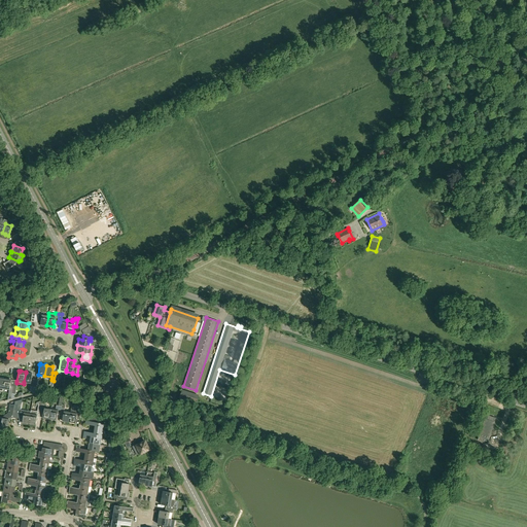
[(32,374),(26,373),(24,382),(30,383),(29,386),(33,387),(34,379),(31,379),(32,374)]
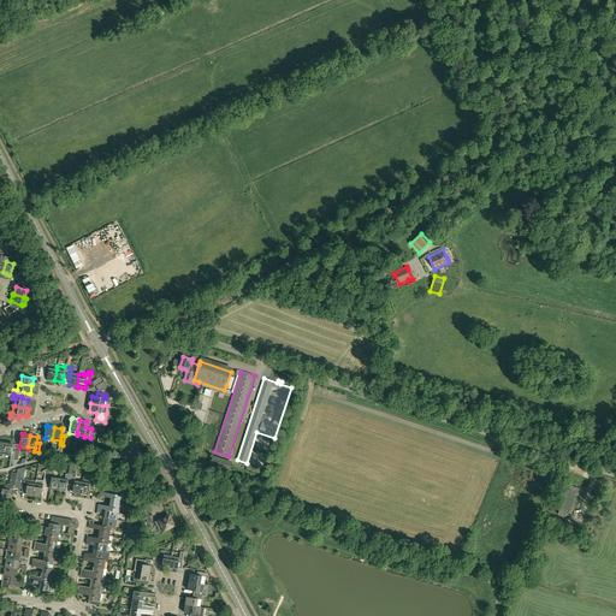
[(13,461),(16,451),(12,450),(13,444),(11,444),(12,443),(6,442),(6,443),(5,443),(4,454),(10,456),(10,460),(13,461)]
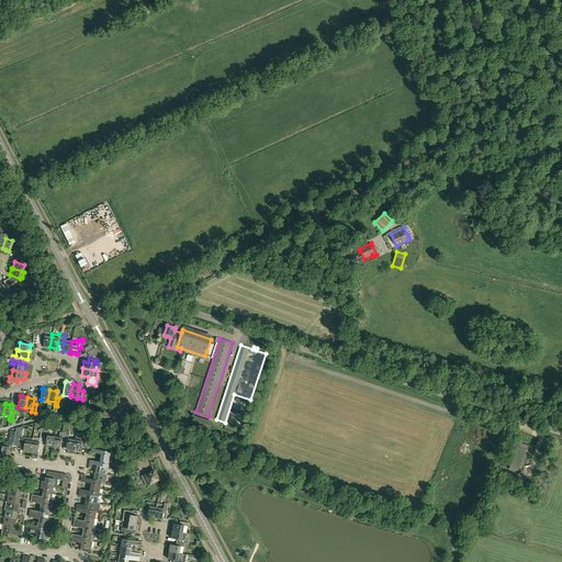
[(212,423),(193,417),(190,428),(208,434),(212,423)]
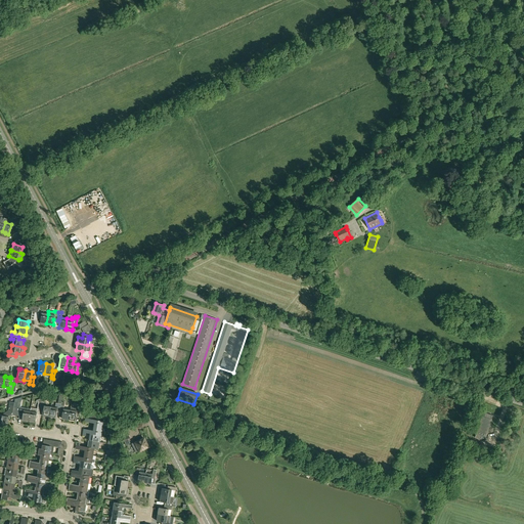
[(42,416),(49,417),(50,407),(47,406),(47,405),(45,402),(43,402),(44,400),(42,400),(40,409),(43,410),(42,416)]
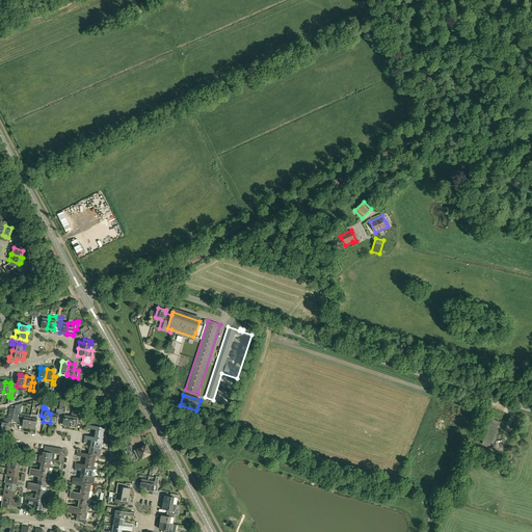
[(0,421),(0,428),(8,430),(9,423),(9,422),(11,421),(12,421),(11,422),(16,422),(17,414),(18,409),(15,408),(10,408),(9,415),(9,418),(6,420),(4,420),(3,421),(3,422),(0,421)]
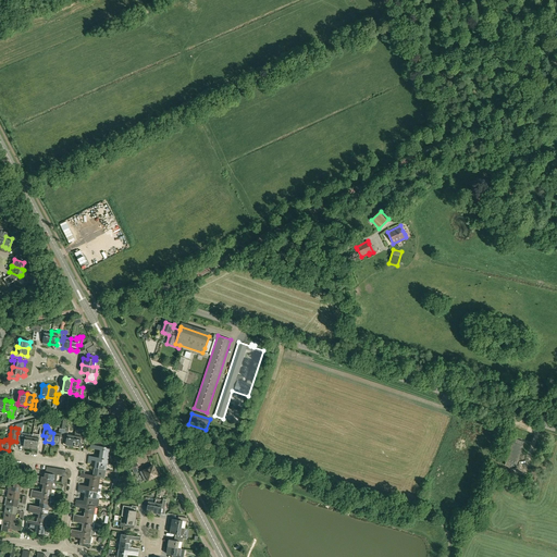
[(65,428),(64,430),(63,440),(66,440),(65,445),(73,446),(74,436),(67,435),(67,432),(69,428),(65,428)]
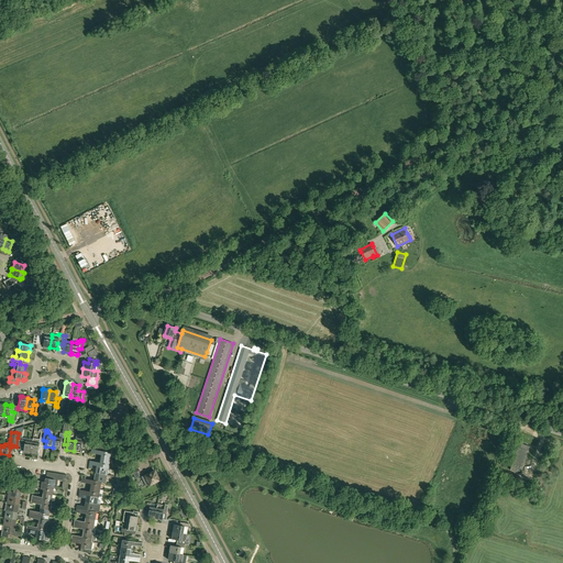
[(61,443),(64,444),(65,434),(59,433),(59,437),(54,435),(54,438),(53,448),(59,449),(61,443)]
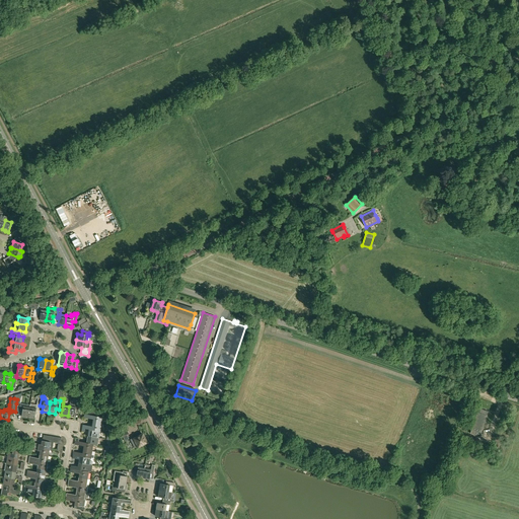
[(16,403),(15,412),(18,413),(20,413),(21,409),(22,410),(21,416),(28,417),(29,408),(29,405),(30,405),(20,403),(20,404),(19,404),(16,403)]
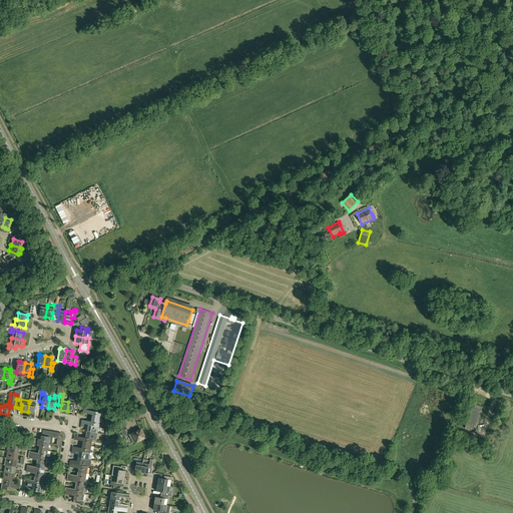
[(69,399),(68,402),(67,411),(73,413),(74,407),(77,408),(79,408),(80,404),(78,403),(78,400),(75,400),(69,399)]
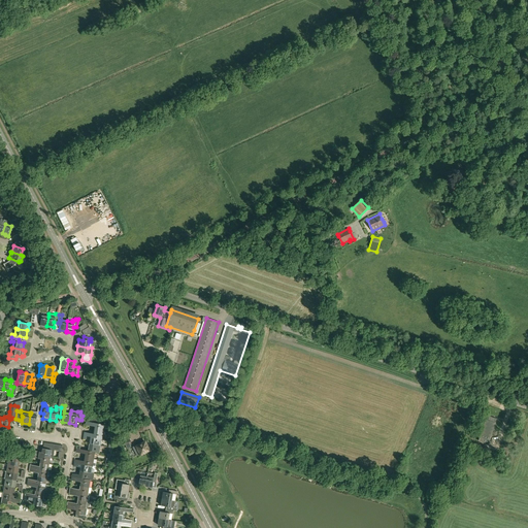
[(37,416),(30,415),(29,424),(35,425),(37,416)]
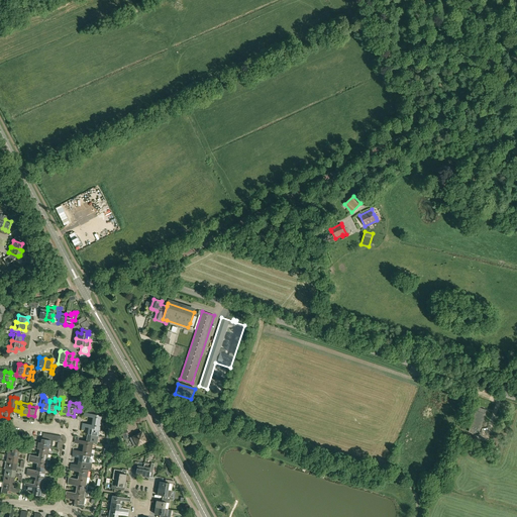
[(487,410),(477,407),(469,431),(479,434),(487,410)]
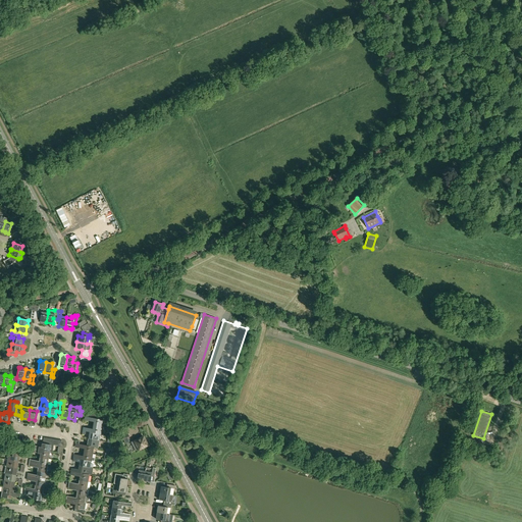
[(94,421),(93,425),(102,426),(103,419),(85,416),(84,420),(94,421)]
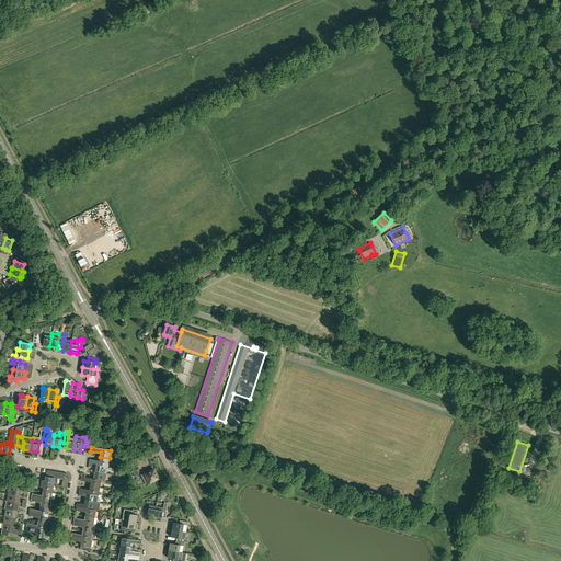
[(109,466),(110,458),(100,457),(100,461),(89,459),(89,462),(92,464),(96,464),(107,466),(109,466)]
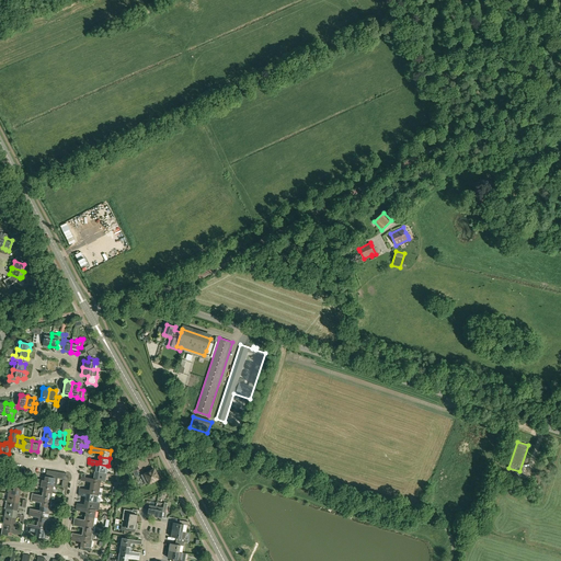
[(140,470),(136,461),(129,465),(133,473),(140,470)]
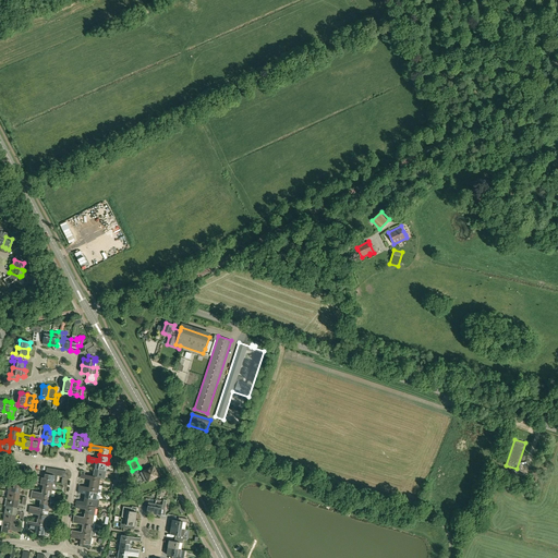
[(96,461),(95,469),(106,471),(107,463),(96,461)]
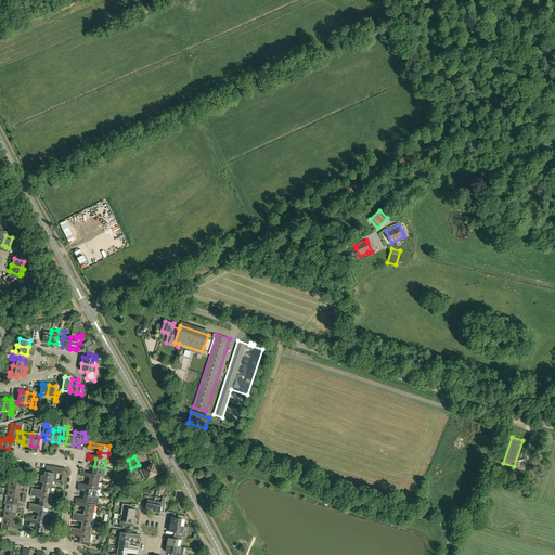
[(143,468),(141,469),(142,473),(141,473),(144,479),(147,477),(149,478),(157,473),(157,472),(156,470),(155,469),(153,464),(143,469),(143,468)]
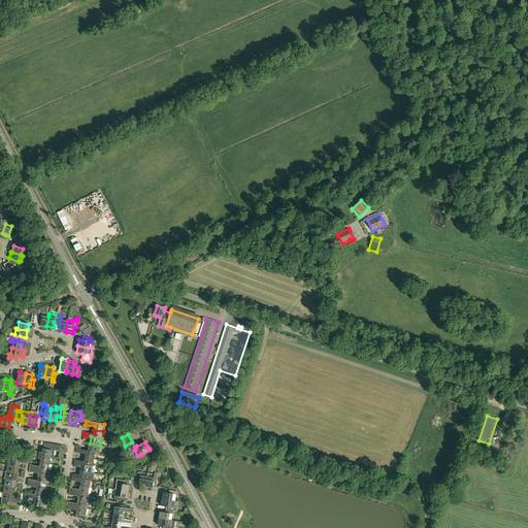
[(100,446),(90,443),(88,451),(95,452),(99,453),(100,446)]
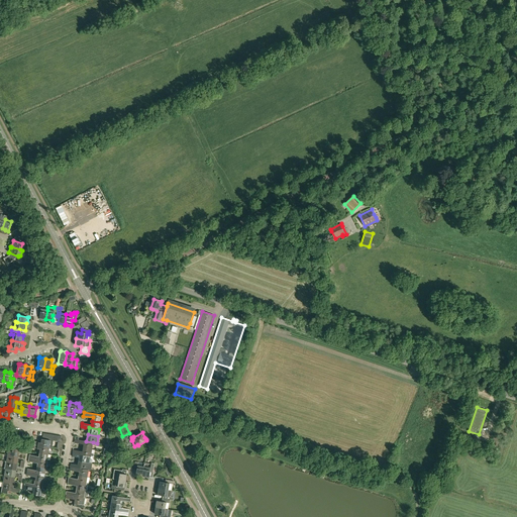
[(54,441),(50,441),(49,441),(49,440),(47,440),(44,439),(41,439),(40,443),(31,441),(31,444),(37,445),(38,445),(48,447),(50,447),(52,445),(53,444),(54,441)]
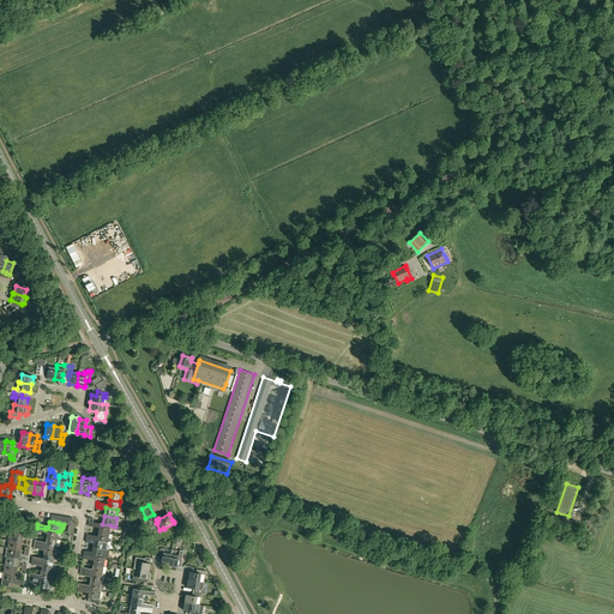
[(100,528),(98,533),(109,534),(110,525),(102,524),(92,523),(89,522),(88,525),(100,528)]
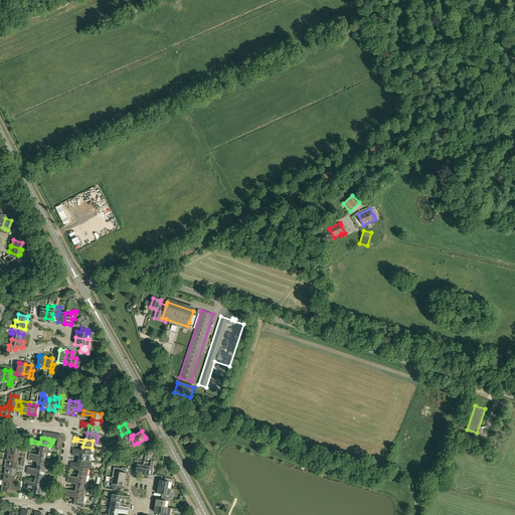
[(18,455),(19,453),(20,453),(21,448),(10,447),(11,444),(6,444),(6,446),(8,447),(7,453),(18,455)]
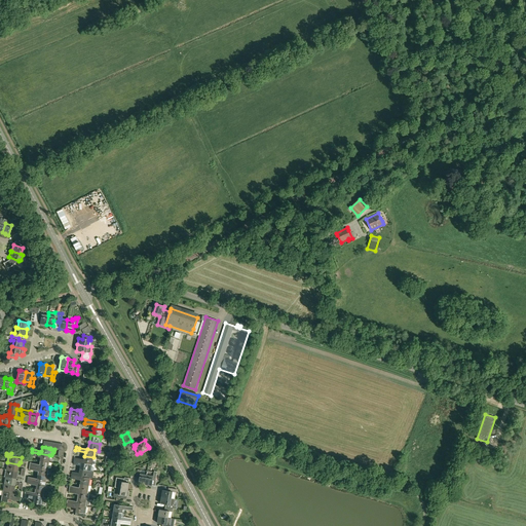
[(40,457),(40,461),(48,462),(49,455),(39,453),(38,457),(40,457)]
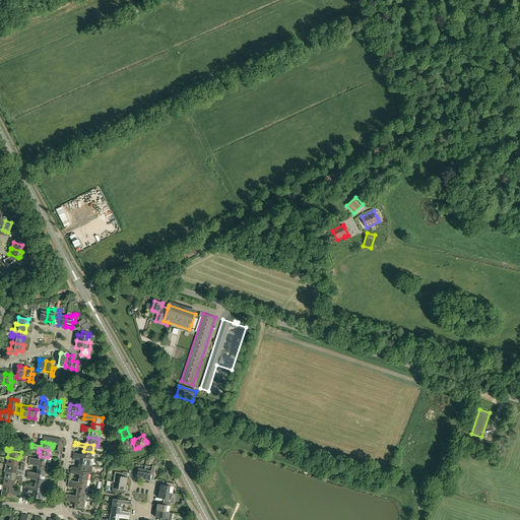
[(91,456),(92,452),(83,451),(83,454),(73,453),(73,456),(90,459),(93,459),(94,456),(91,456)]
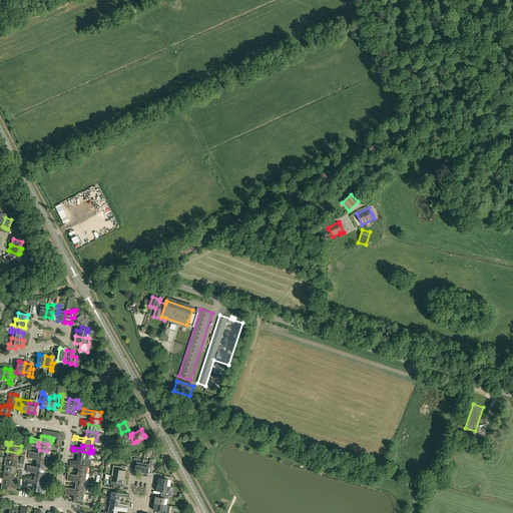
[(46,458),(47,451),(39,450),(38,453),(29,452),(28,455),(46,458)]
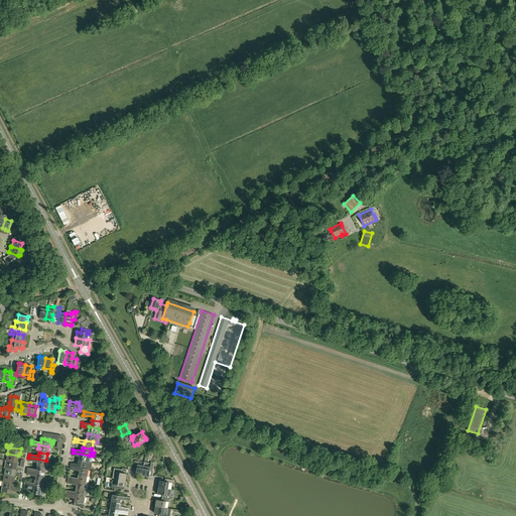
[(79,457),(78,461),(89,463),(91,463),(92,459),(90,459),(90,456),(73,453),(72,456),(79,457)]
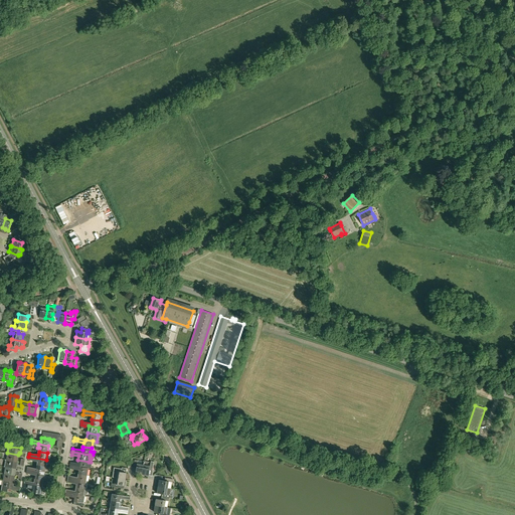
[(17,462),(18,455),(7,453),(6,460),(17,462)]
